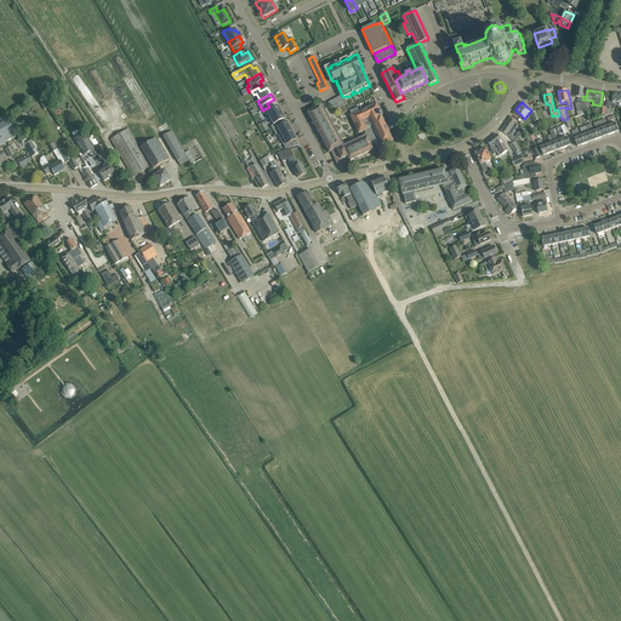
[(334,151),(335,153),(343,149),(349,161),(372,151),(372,149),(381,144),(372,126),(366,129),(366,130),(364,131),(366,135),(345,146),(322,104),(307,113),(329,153),(334,151)]
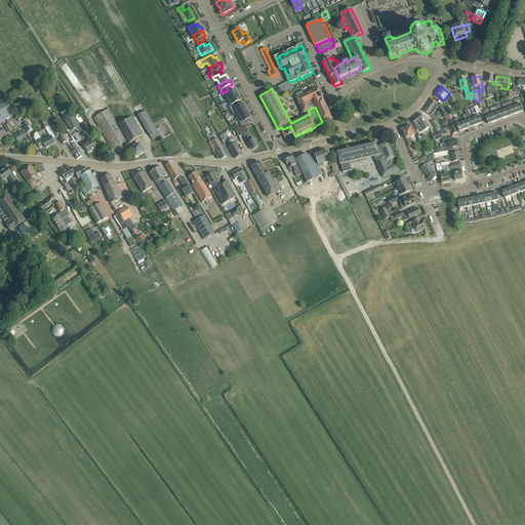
[(304,113),(308,111),(310,110),(310,109),(315,107),(322,122),(324,126),(333,122),(322,98),(323,97),(322,94),(321,94),(318,88),(304,94),(303,91),(295,94),(297,97),(296,98),(304,113)]
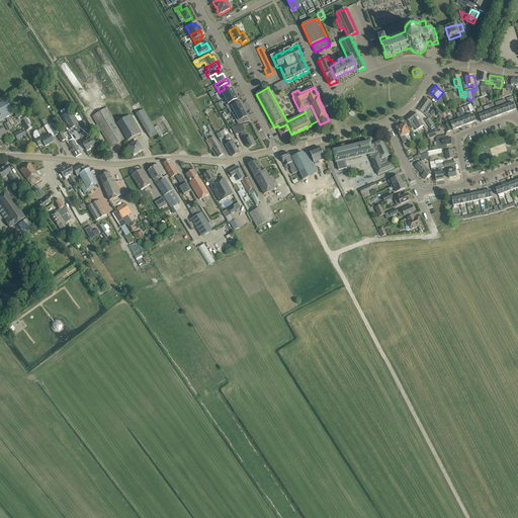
[(225,89),(219,92),(221,95),(222,94),(225,100),(226,99),(225,99),(235,94),(232,89),(226,92),(225,89)]
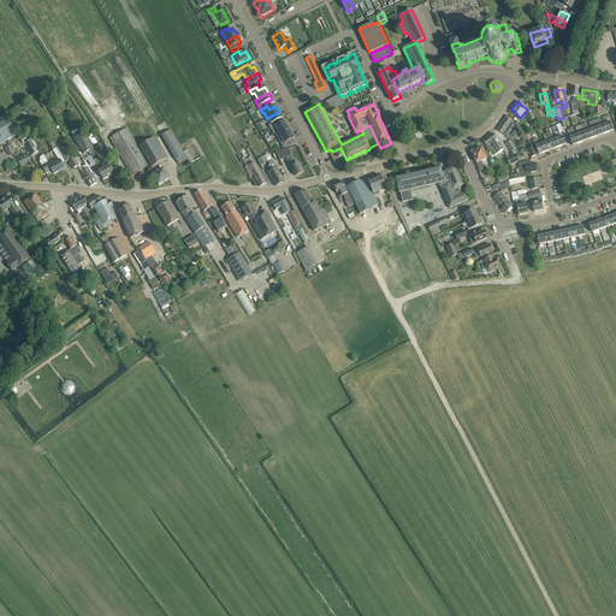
[(608,107),(602,107),(594,107),(594,117),(600,116),(600,114),(608,112),(608,107)]
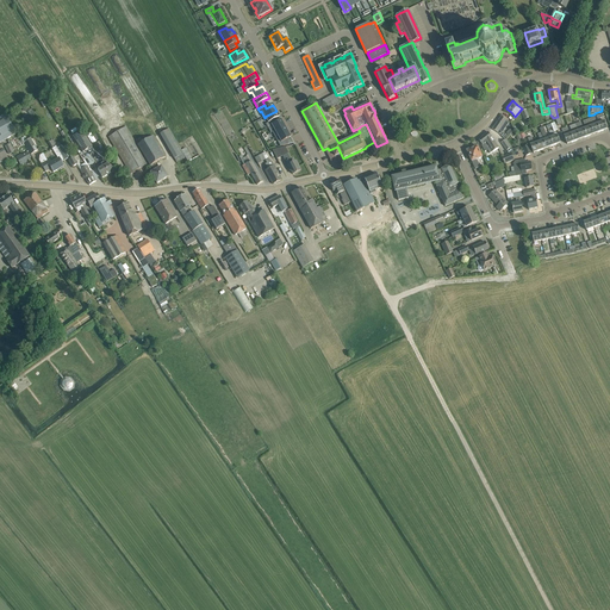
[(277,111),(265,117),(266,117),(268,123),(266,124),(268,128),(272,125),(274,124),(273,120),(280,117),(277,111)]
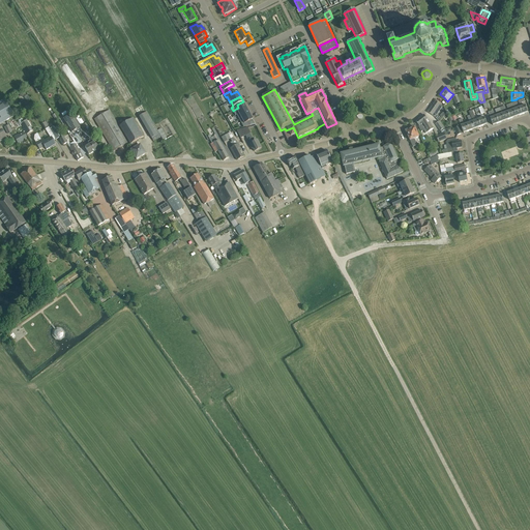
[(0,124),(13,117),(5,101),(0,102),(0,124)]
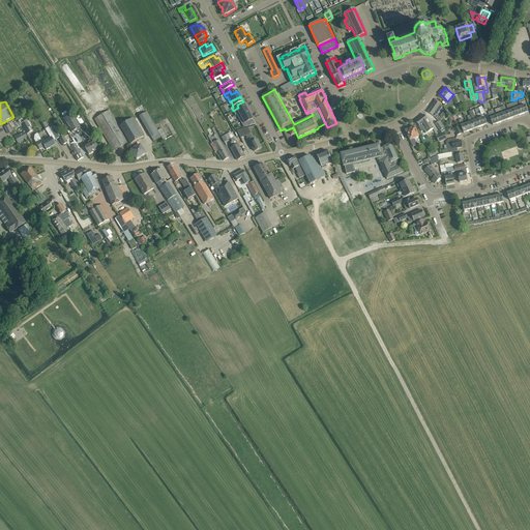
[(433,115),(436,117),(442,107),(440,105),(436,101),(428,113),(433,115)]
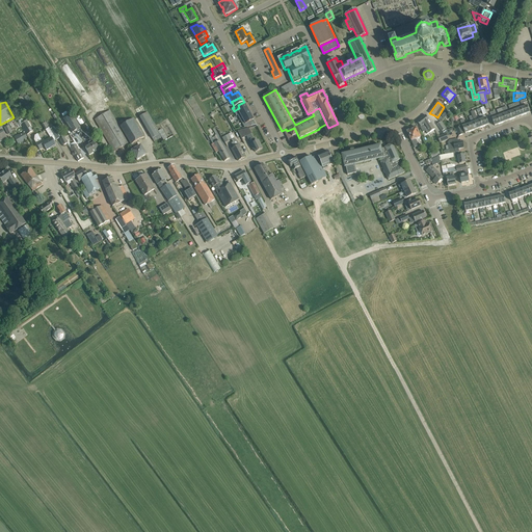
[(239,108),(237,109),(240,114),(248,110),(245,105),(239,108)]
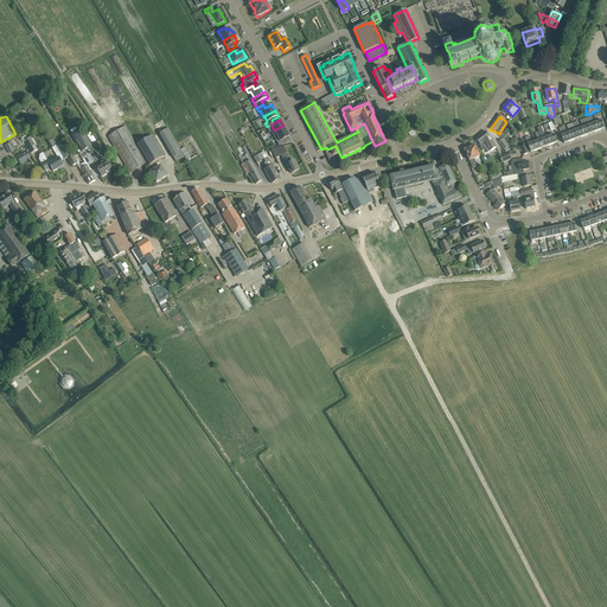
[(602,121),(595,123),(599,131),(605,128),(602,121)]
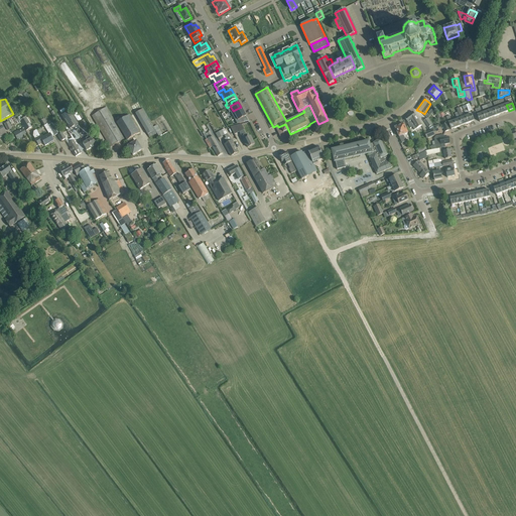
[(506,105),(500,107),(503,113),(509,111),(506,105)]
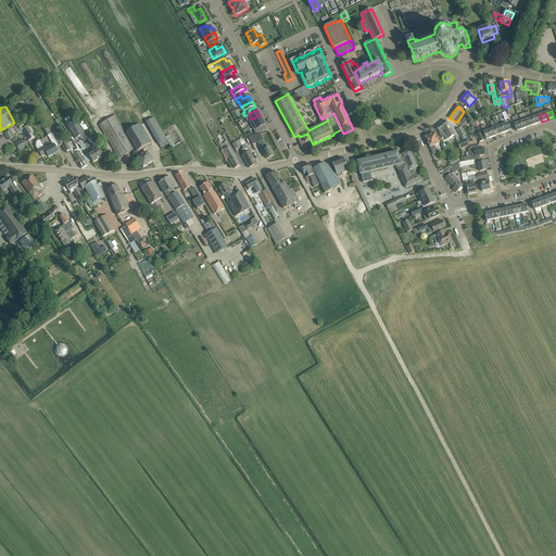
[(251,119),(249,121),(251,126),(262,119),(260,115),(251,119)]
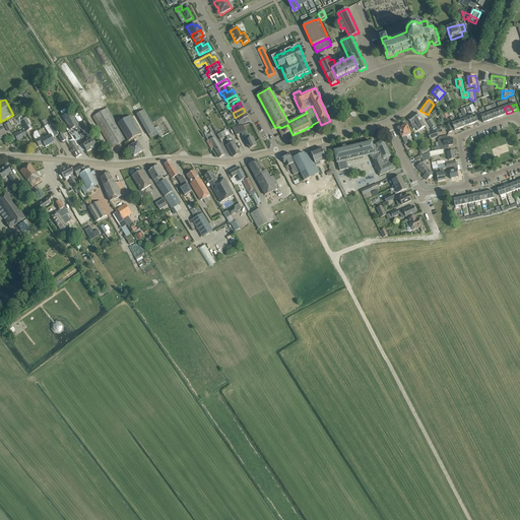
[(504,108),(499,110),(501,117),(507,114),(504,108)]
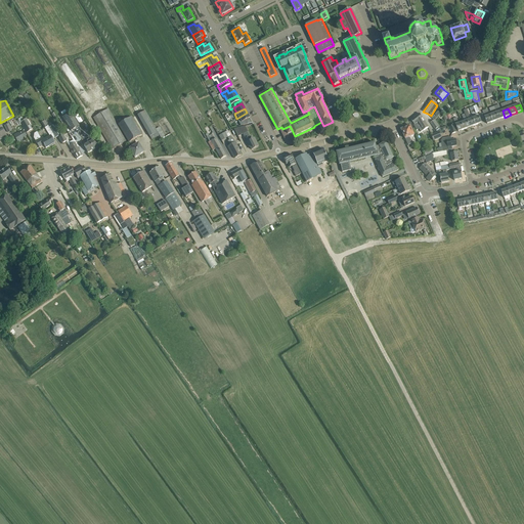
[(94,118),(110,145),(113,149),(127,141),(108,110),(94,118)]
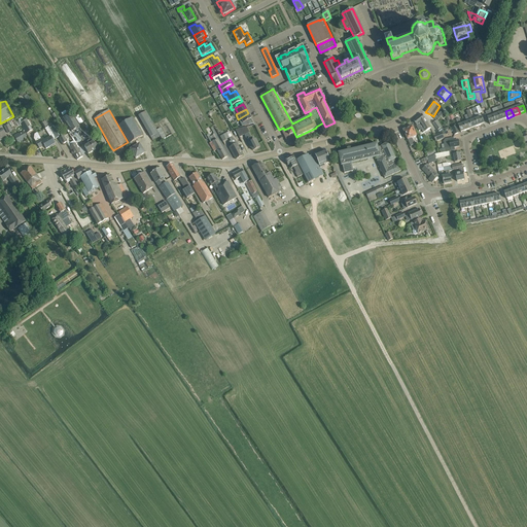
[(466,111),(467,114),(472,128),(479,126),(477,118),(473,119),(469,110),(466,111)]
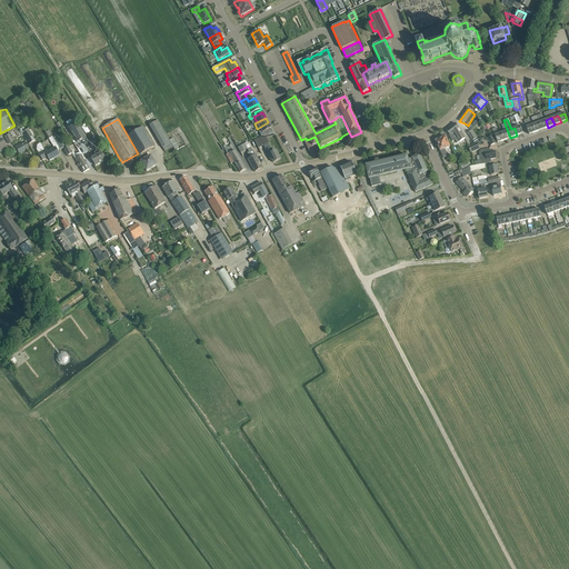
[(546,120),(539,122),(542,130),(548,128),(546,120)]
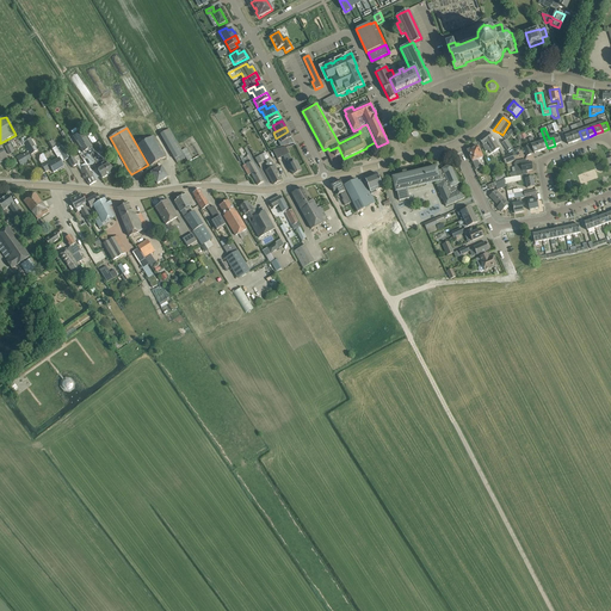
[(161,135),(177,164),(185,159),(187,161),(192,159),(186,148),(181,152),(170,130),(161,135)]
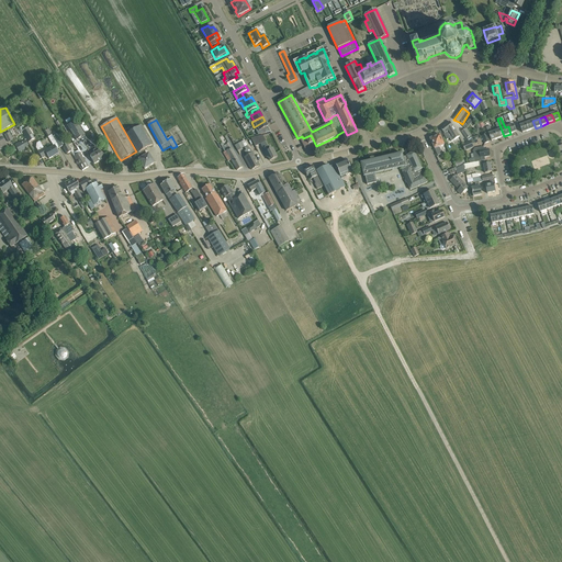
[(67,125),(77,141),(85,135),(76,121),(67,125)]
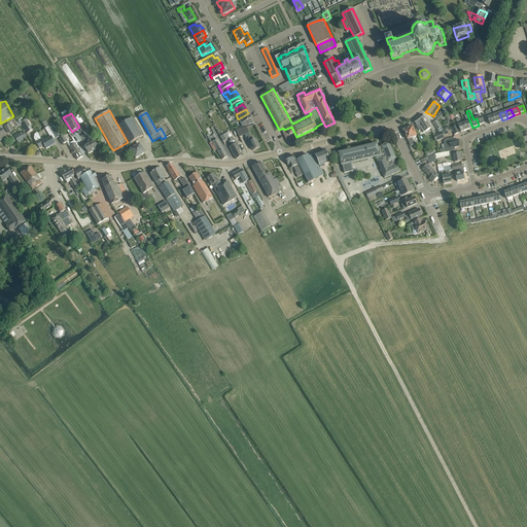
[(238,119),(242,127),(249,125),(247,121),(251,119),(251,118),(248,113),(238,119)]
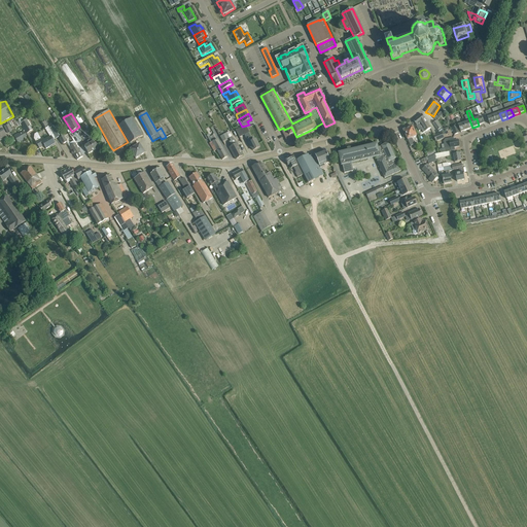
[(499,113),(493,115),(496,123),(502,120),(499,113)]
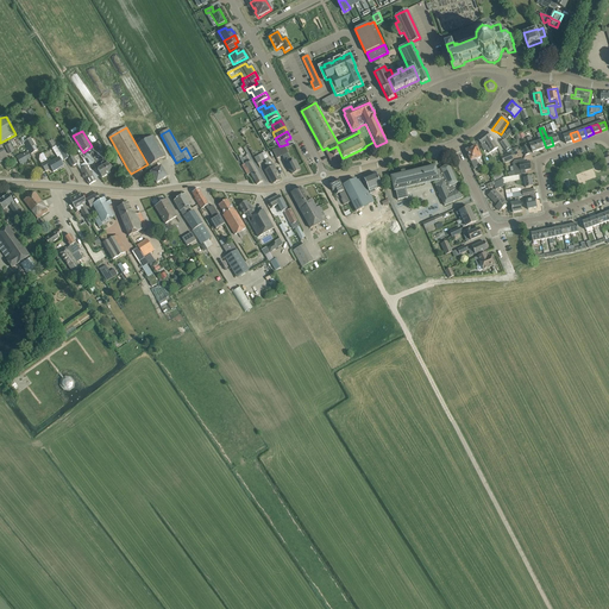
[(482,145),(484,151),(488,150),(489,154),(498,148),(491,138),(493,138),(488,132),(478,139),(483,145),(482,145)]
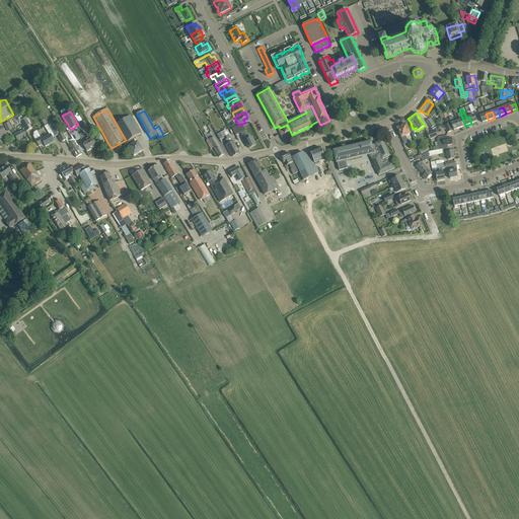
[(459,121),(457,122),(460,128),(465,126),(460,113),(457,115),(459,121)]
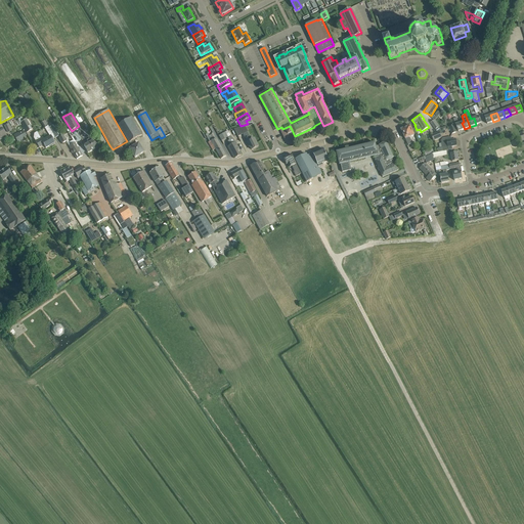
[(493,122),(490,115),(485,118),(487,124),(493,122)]
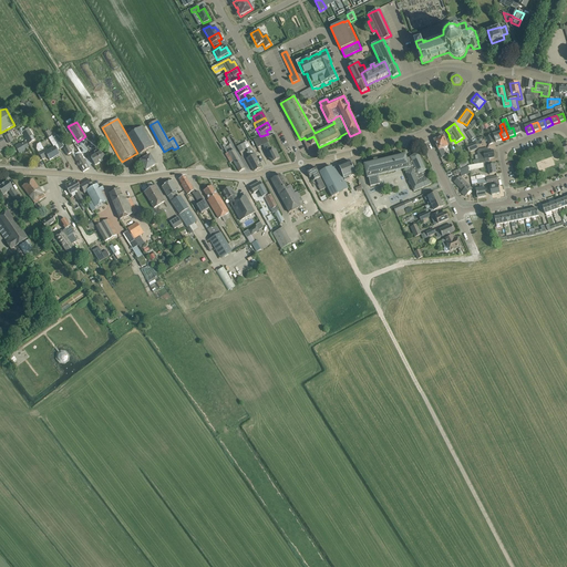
[(518,125),(513,127),(515,135),(522,133),(518,125)]
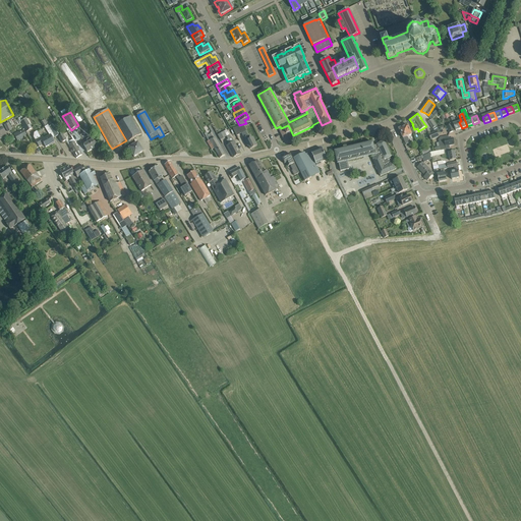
[(128,149),(134,157),(143,152),(137,142),(136,143),(133,139),(141,134),(139,130),(131,117),(118,124),(126,137),(131,147),(128,149)]
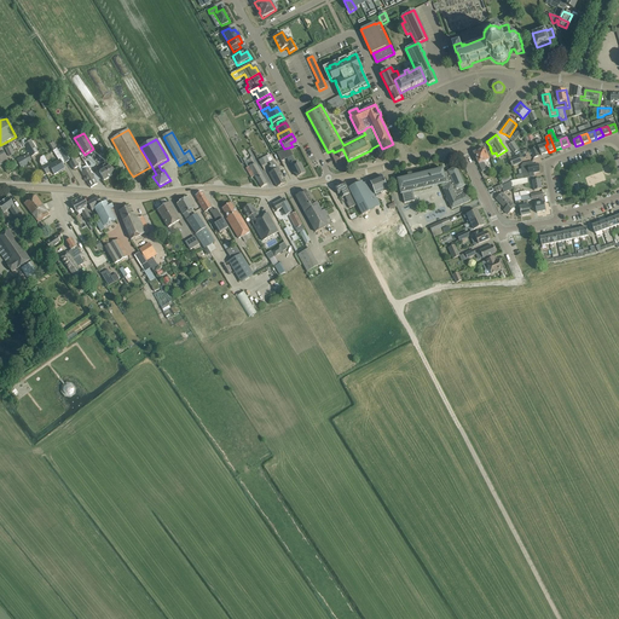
[(36,148),(36,146),(33,140),(24,145),(32,157),(39,152),(36,148)]
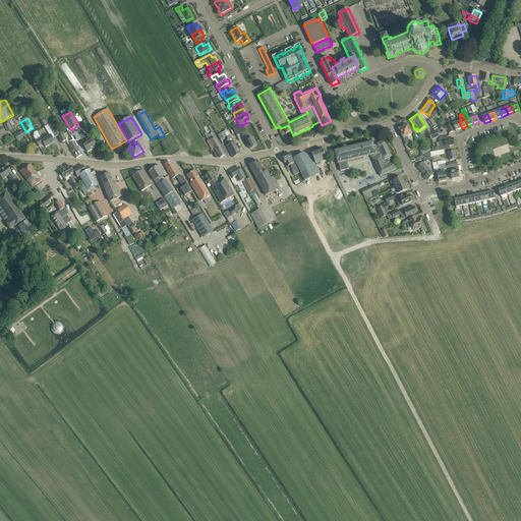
[(432,128),(435,128),(436,130),(438,128),(431,120),(428,122),(432,128)]
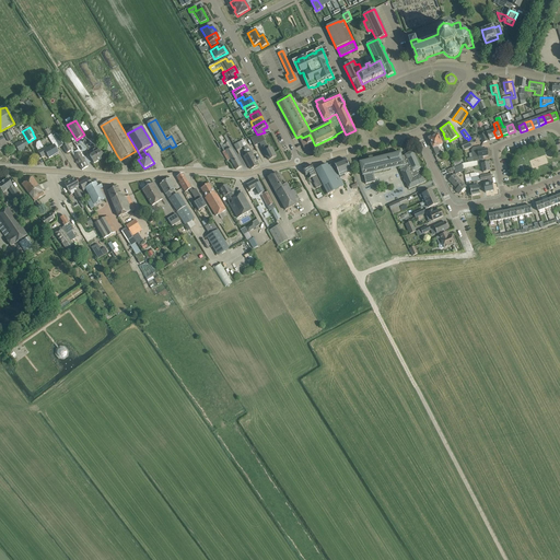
[(497,138),(493,131),(487,133),(490,140),(497,138)]
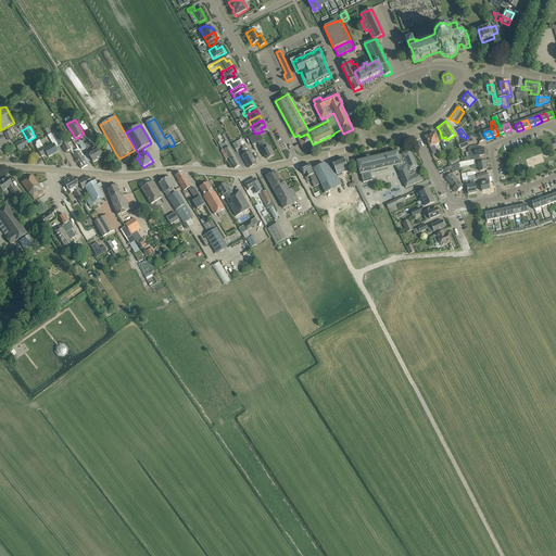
[(51,134),(48,136),(53,144),(54,144),(55,147),(57,149),(59,147),(52,136),(51,134)]
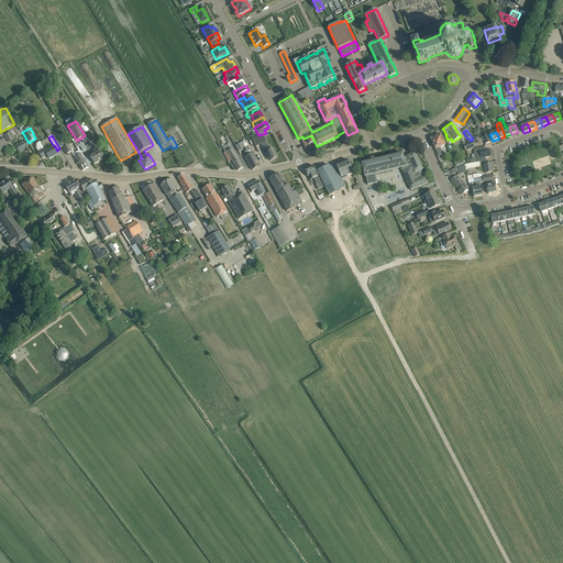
[(57,135),(53,138),(59,148),(64,145),(57,135)]
